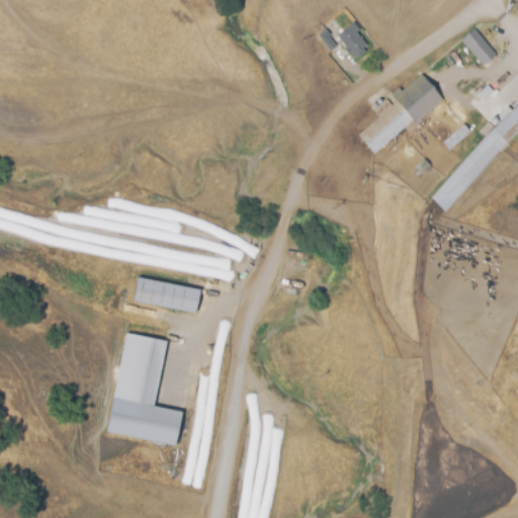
[(339,36),(354,23),(360,30),(357,33),(367,46),(364,48),(366,51),(356,59),(339,36)]
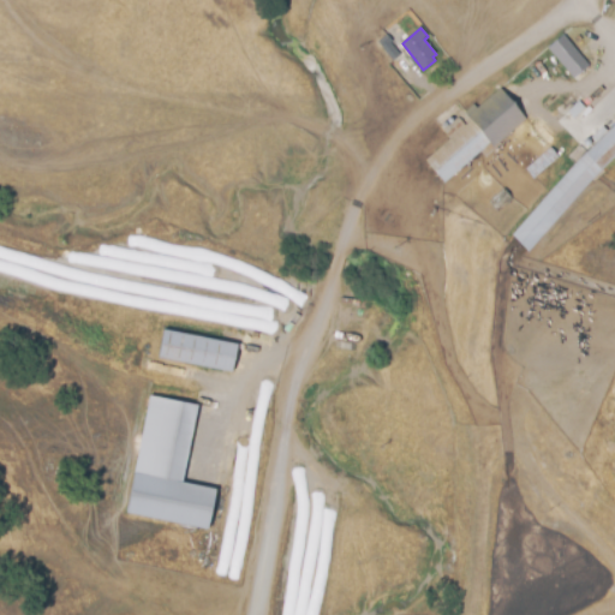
[(394,61),(378,45),(388,36),(393,41),(390,43),(400,55),(394,61)]
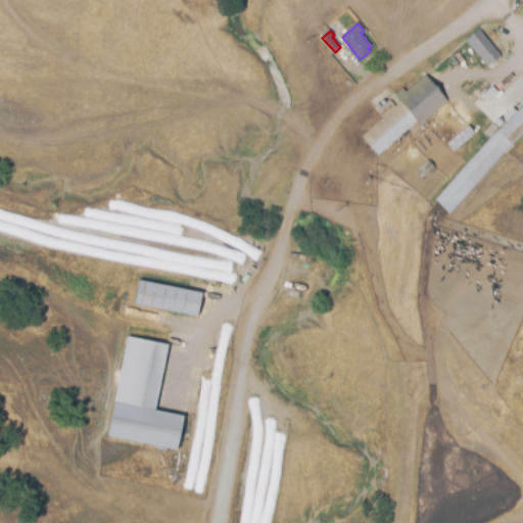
[(480,31),(502,56),(497,59),(500,61),(491,69),(467,41),(480,31)]
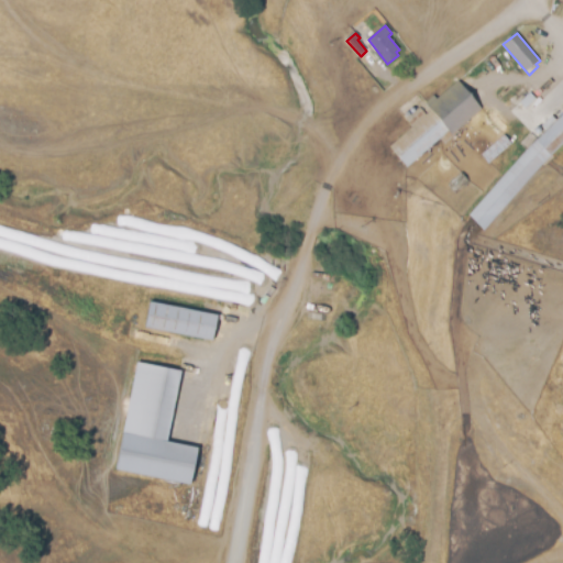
[(459,83),(482,109),(445,142),(442,138),(407,168),(389,147),(412,128),(407,120),(420,108),(427,114),(431,111),(429,108),(459,83)]
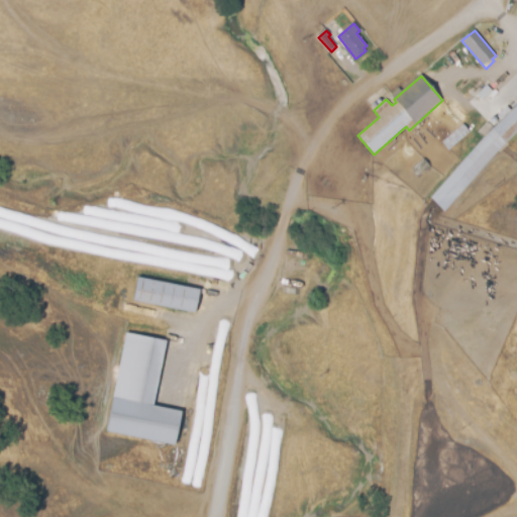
[(516,106),(516,133),(493,158),(446,211),(430,198),(477,145),(516,106)]
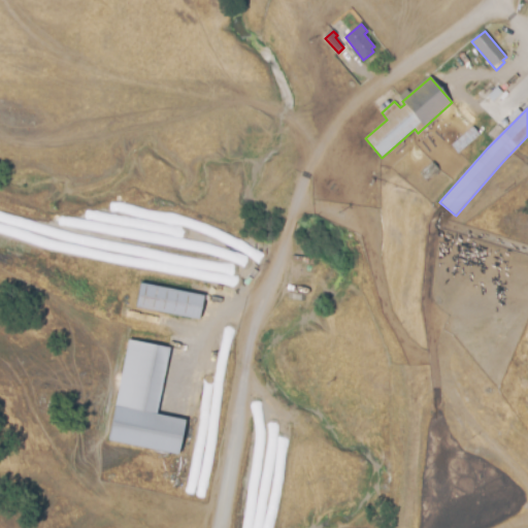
[(479,136),(472,127),(450,143),(456,152),(479,136)]
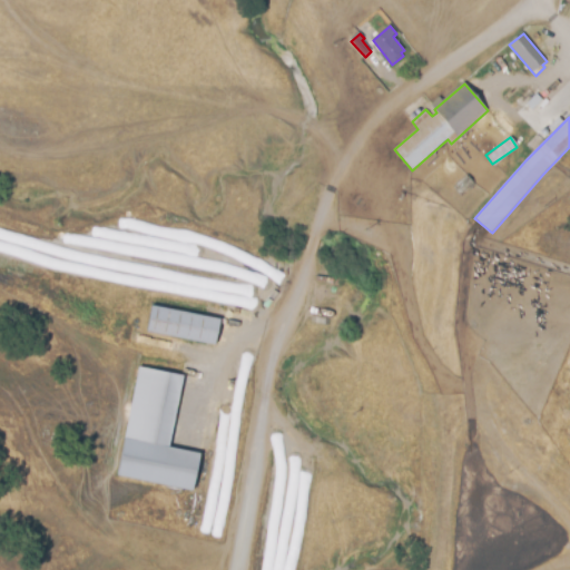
[(153,307),(222,321),(216,346),(147,333),(153,307)]
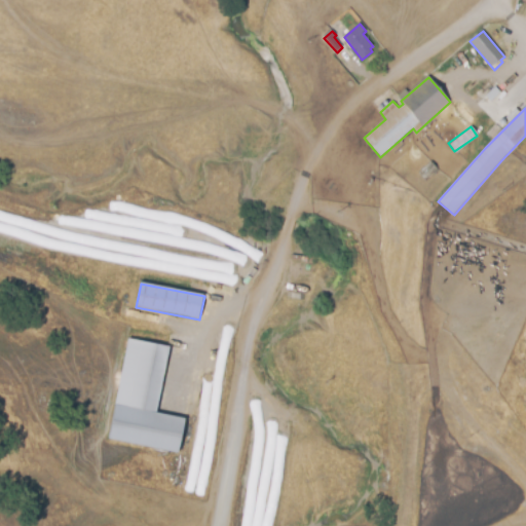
[(128,338),(170,347),(157,414),(168,416),(175,386),(191,389),(180,451),(111,439),(128,338)]
